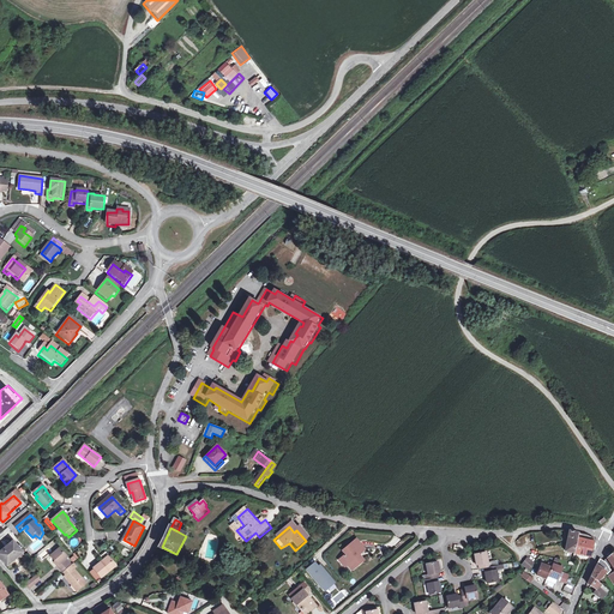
[(578,540),(594,543),(595,540),(591,537),(570,531),(566,552),(575,554),(578,540)]
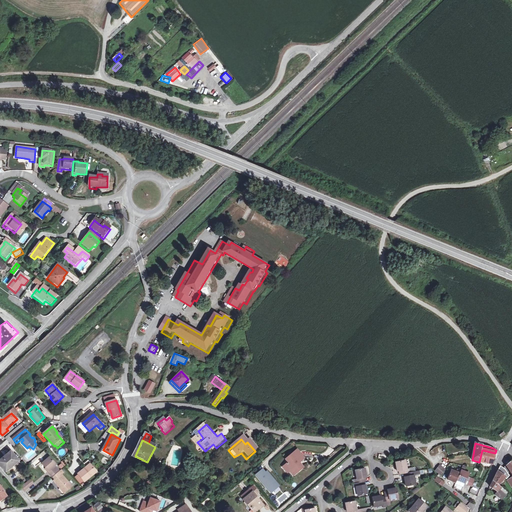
[(434,449),(431,452),(433,456),(445,451),(444,447),(435,450),(434,449)]
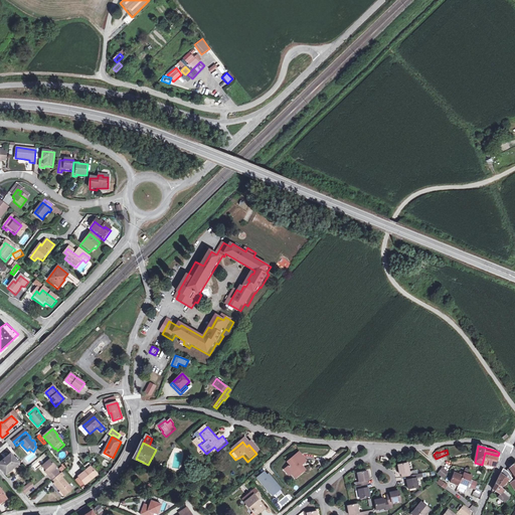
[(113,458),(104,453),(102,456),(112,461),(113,458)]
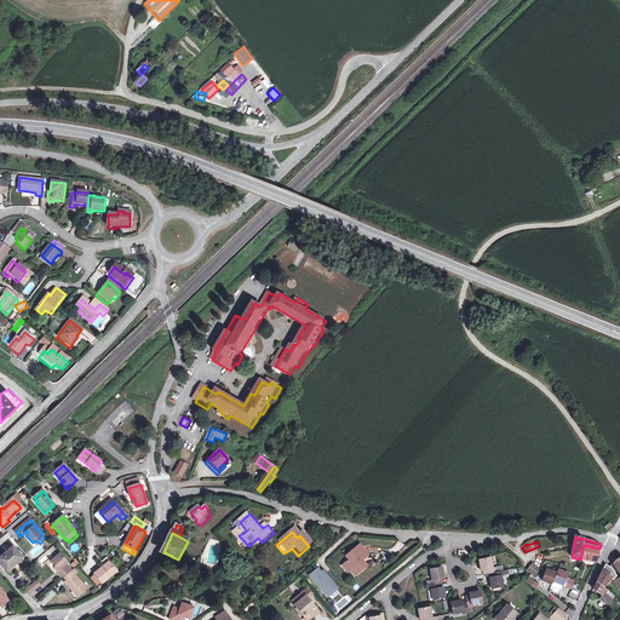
[(584,545),(580,560),(597,562),(600,549),(584,545)]
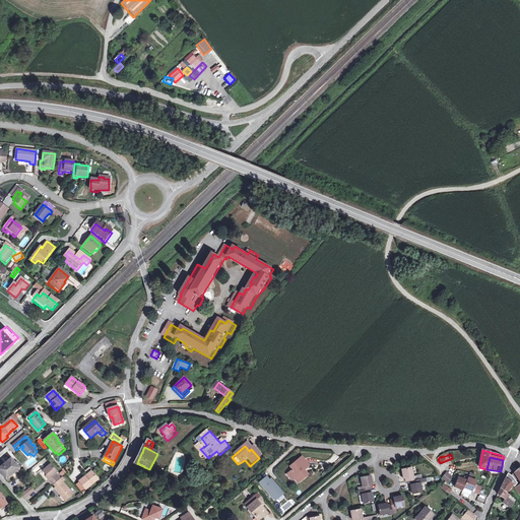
[(293,480),(296,478),(300,483),(307,477),(303,472),(309,466),(302,458),(291,467),(295,470),(288,475),(293,480)]
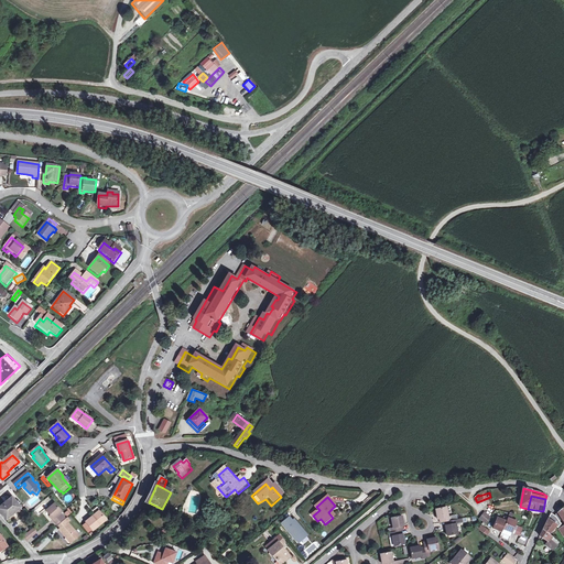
[(13,498),(0,509),(0,511),(8,521),(22,509),(13,498)]
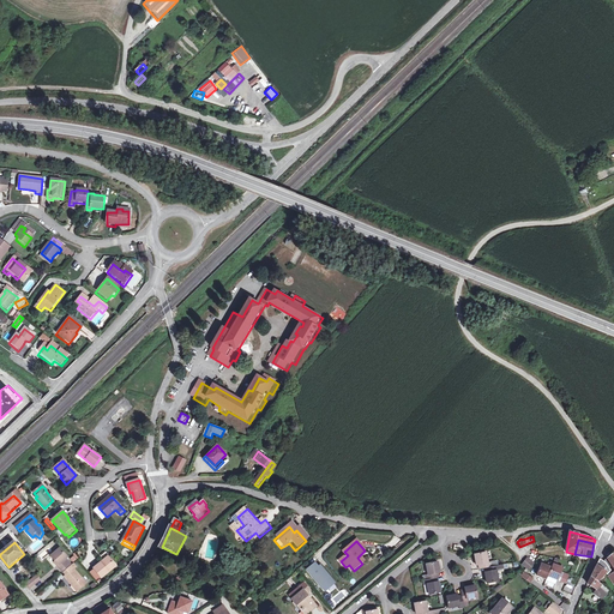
[(61,571),(71,564),(67,559),(68,558),(61,548),(52,557),(56,561),(59,565),(58,566),(61,571)]
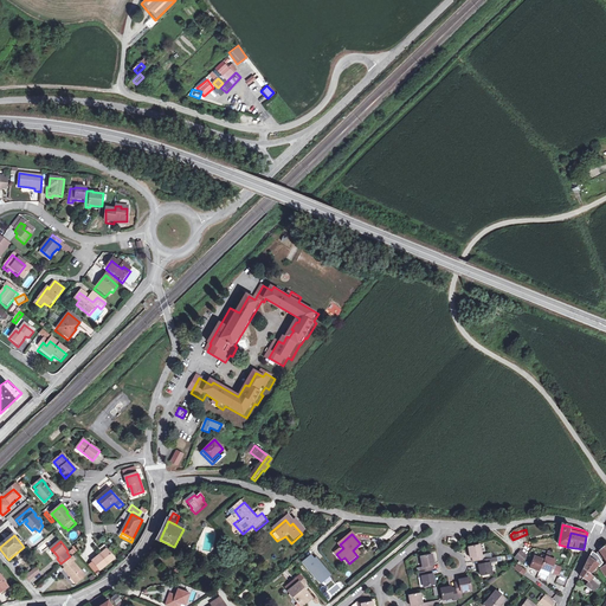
[(479,566),(482,578),(494,575),(491,565),(494,563),(492,560),(487,561),(485,556),(483,556),(482,546),(470,548),(472,559),(474,559),(475,563),(482,562),(482,566),(479,566)]
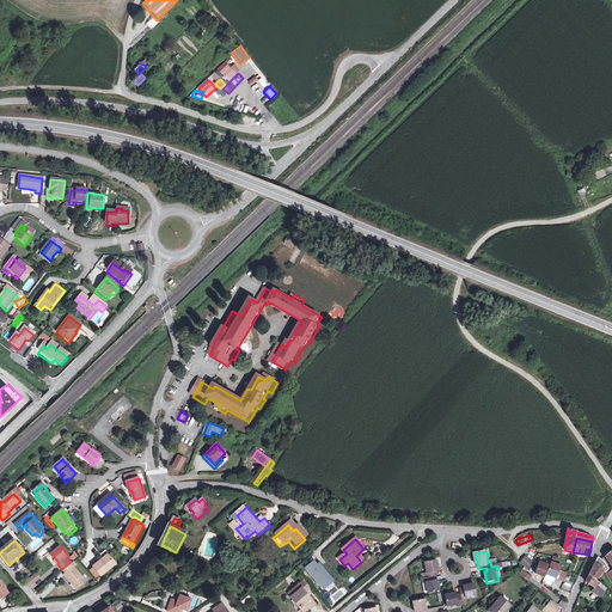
[(103,563),(102,562),(95,568),(96,569),(101,575),(102,577),(117,565),(110,557),(103,563)]
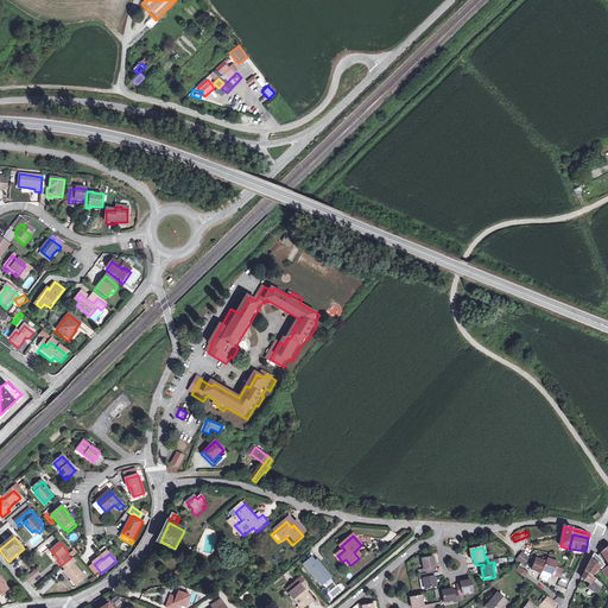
[(518,561),(523,564),(524,567),(530,559),(523,555),(518,561)]
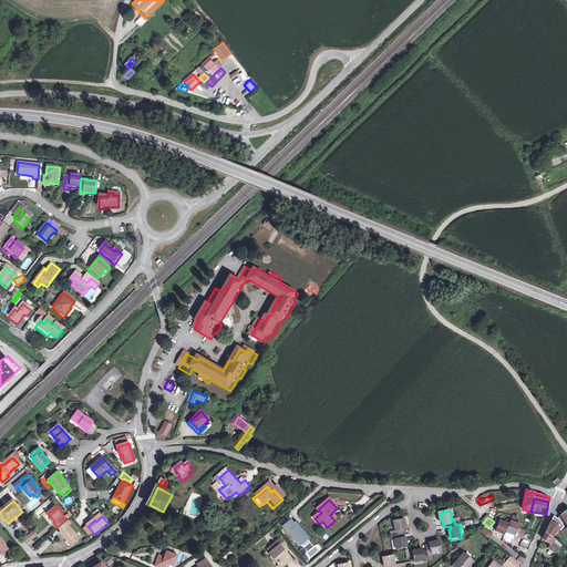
[(290,519),(282,525),(299,546),(309,537),(295,521),(292,523),(290,519)]
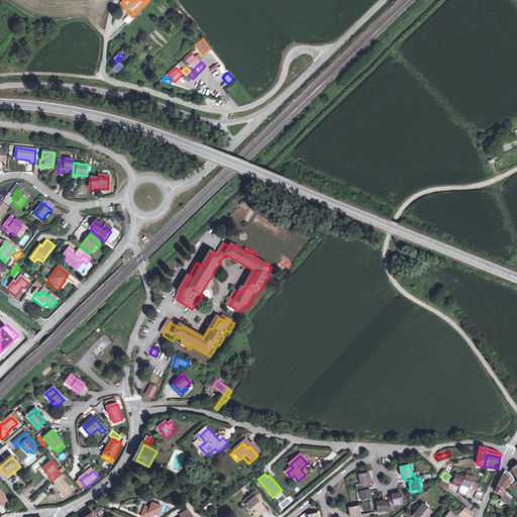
[(370,483),(372,483),(370,474),(359,476),(362,485),(359,485),(360,489),(358,489),(358,493),(360,493),(363,502),(373,500),(371,491),(369,491),(369,487),(371,487),(370,483)]
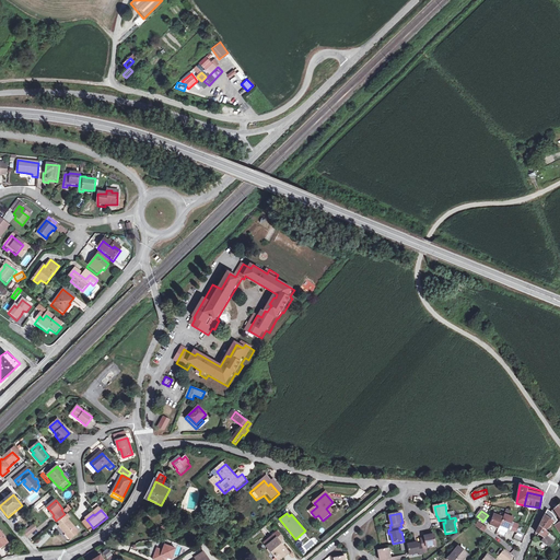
[(66,516),(65,514),(56,521),(58,523),(59,522),(66,516)]
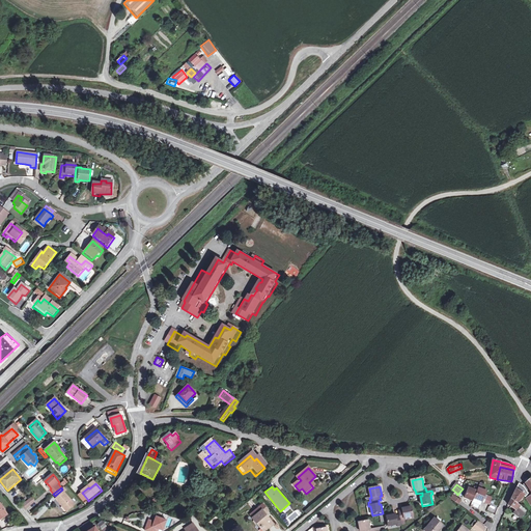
[(63,504),(70,511),(76,505),(64,493),(66,491),(64,487),(62,490),(56,495),(59,497),(57,499),(62,505),(63,504)]
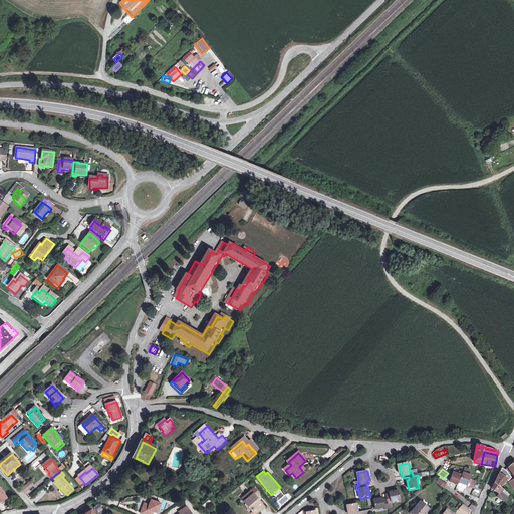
[(458,486),(459,484),(462,477),(458,476),(454,474),(450,483),(458,486)]
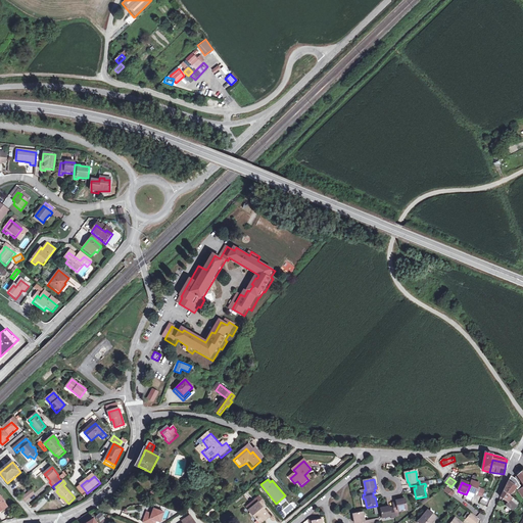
[(470,485),(467,492),(475,495),(479,485),(472,482),(471,482),(470,485)]
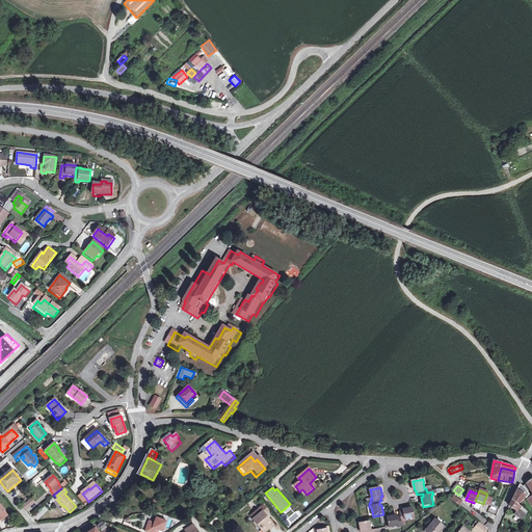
[(526,496),(519,490),(513,501),(519,504),(526,496)]
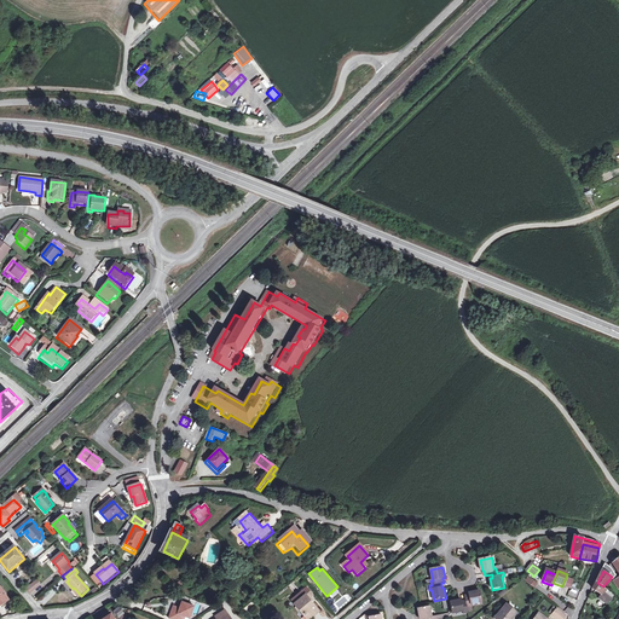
[(38,582),(28,590),(32,595),(41,586),(38,582)]
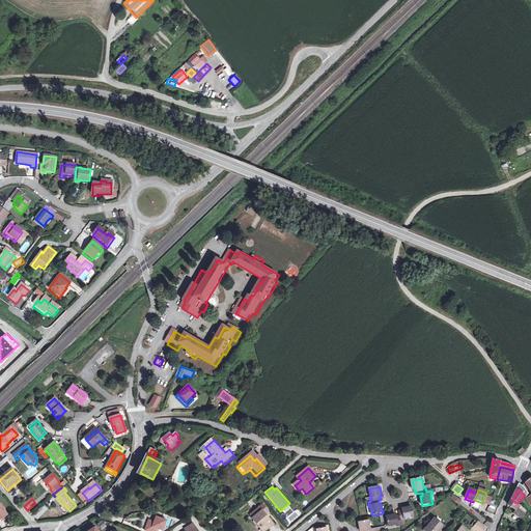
[(518,503),(512,500),(509,505),(516,510),(516,511),(524,516),(528,512),(518,503)]
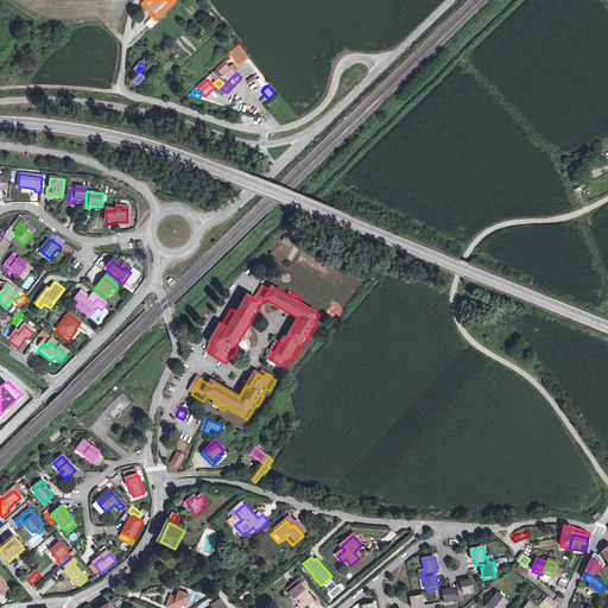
[(42,594),(55,584),(52,580),(38,589),(42,594)]
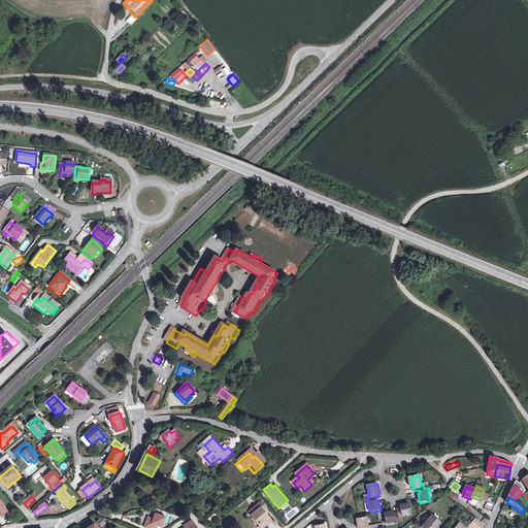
[(264,512),(267,508),(262,503),(251,513),(253,516),(253,517),(258,524),(259,523),(263,527),(265,527),(273,522),(264,512)]
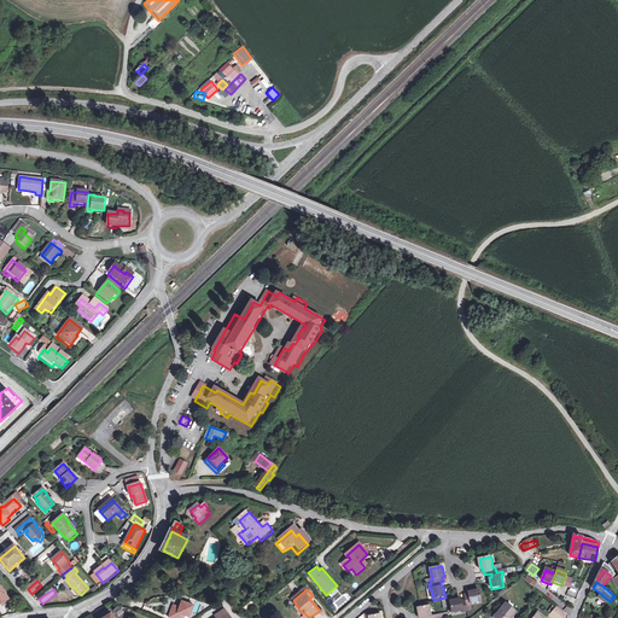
[(466,601),(462,602),(461,600),(450,601),(453,613),(464,612),(465,613),(468,612),(467,607),(472,606),(472,605),(482,602),(479,590),(470,593),(470,595),(466,595),(466,601)]
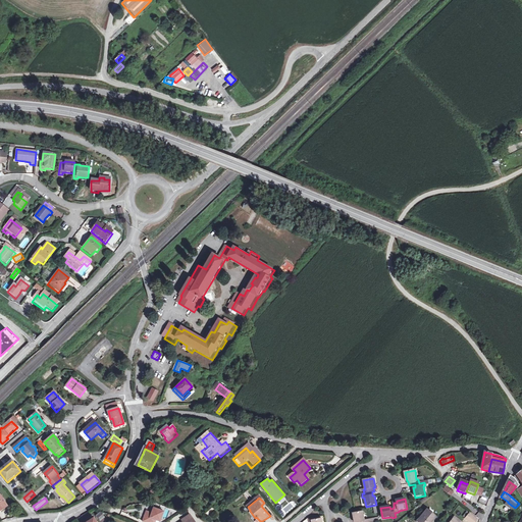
[(148,513),(147,515),(152,517),(155,510),(160,511),(160,510),(154,508),(152,514),(148,513)]
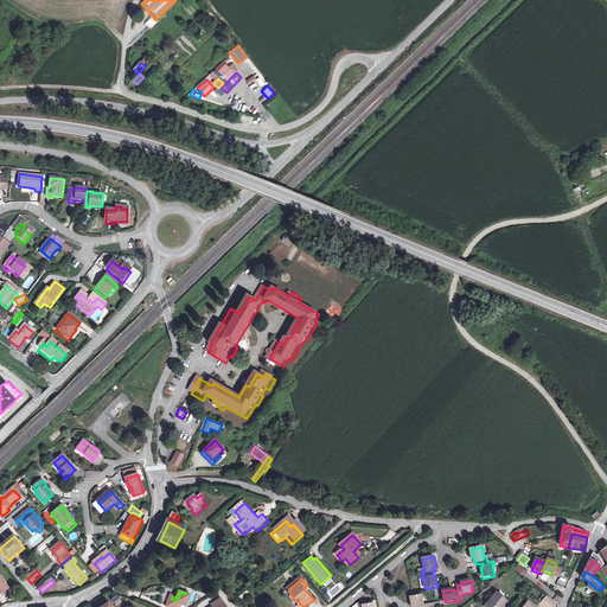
[(171,599),(167,606),(181,606),(183,606),(185,606),(187,606),(191,596),(186,594),(180,593),(177,601),(171,599)]
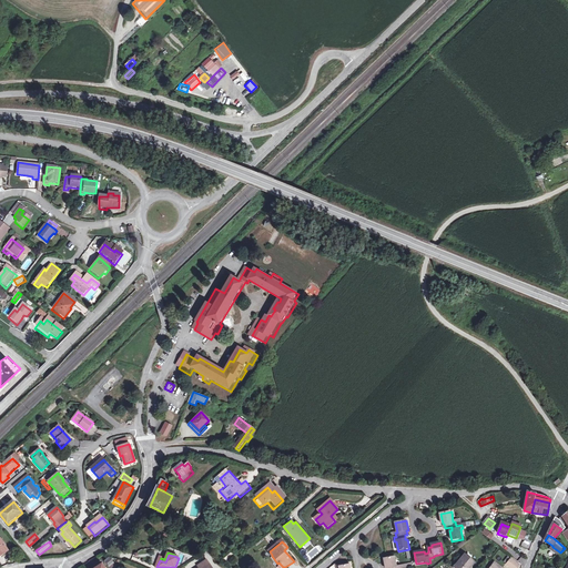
[(466,555),(456,567),(470,567),(475,563),(466,555)]
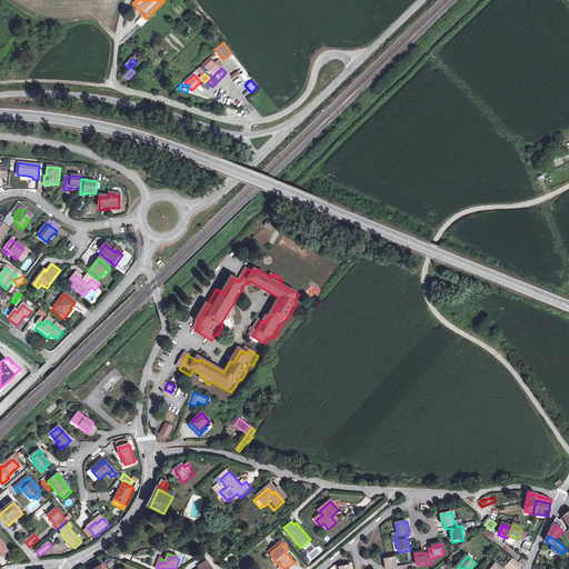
[(408,568),(408,566),(401,567),(398,568),(396,558),(386,560),(387,568),(408,568)]
